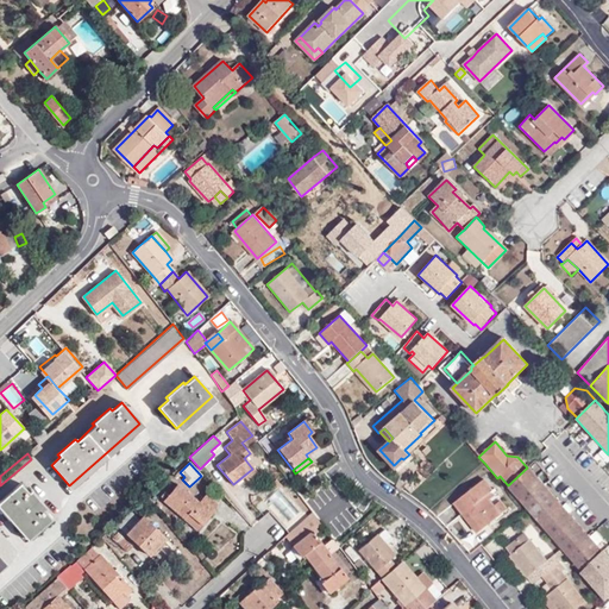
[(601,552),(528,466),(527,468),(508,485),(582,570),(601,552)]
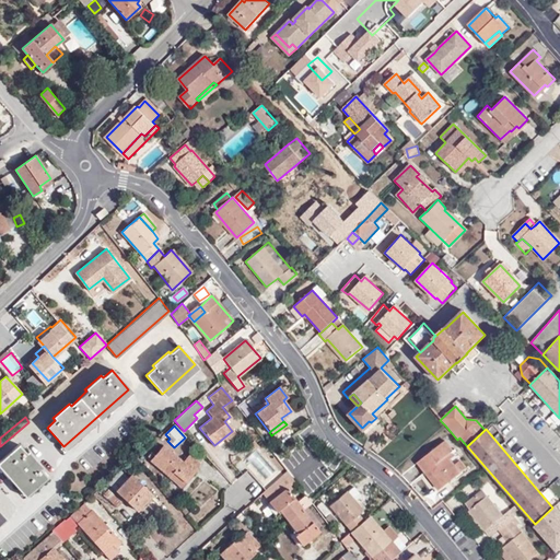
[(444,442),(417,463),(424,471),(428,469),(442,487),(459,474),(448,459),(454,456),(451,453),(452,452),(444,442)]
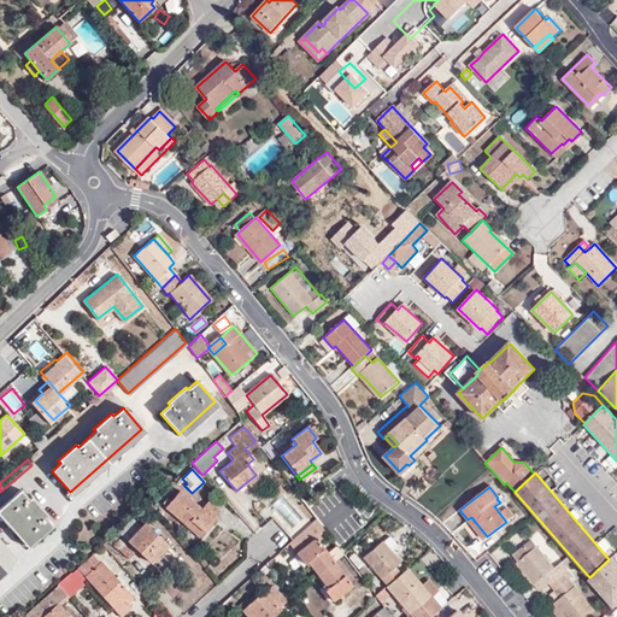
[(0,507),(0,510),(30,545),(52,526),(43,517),(46,515),(31,498),(28,499),(21,491),(0,507)]
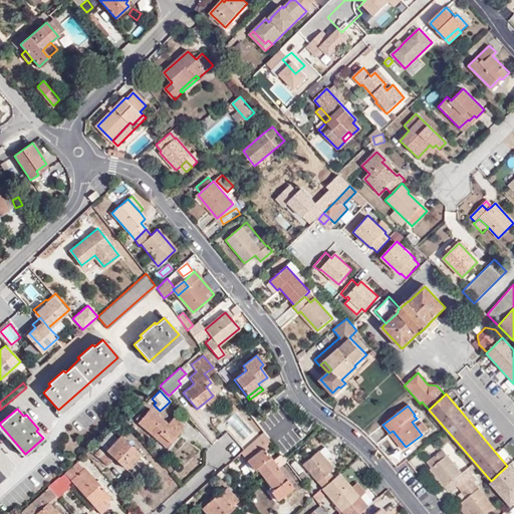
[(150,410),(138,423),(155,437),(158,434),(170,443),(182,427),(174,419),(167,425),(150,410)]
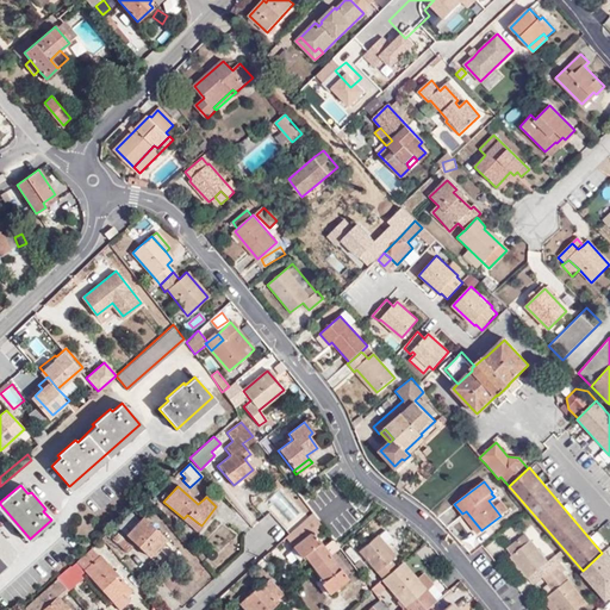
[(266,500),(279,512),(290,500),(277,489),(266,500)]
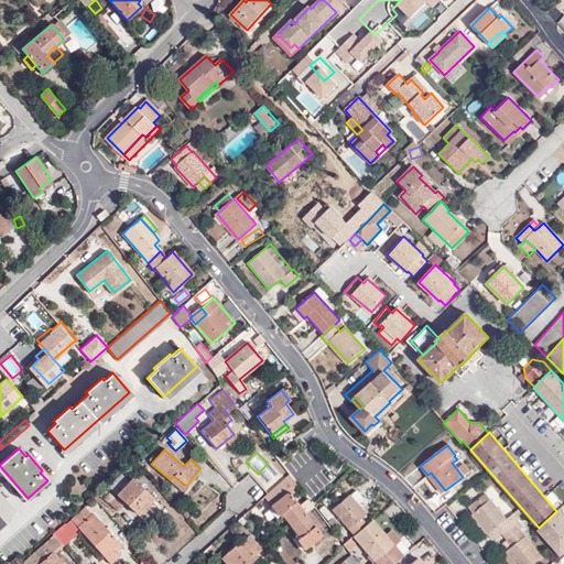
[(127,467),(136,478),(144,470),(134,459),(127,467)]
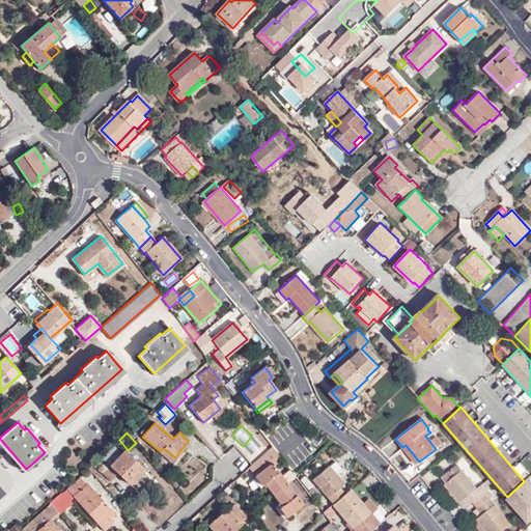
[(402,447),(416,465),(419,462),(406,445),(402,447)]
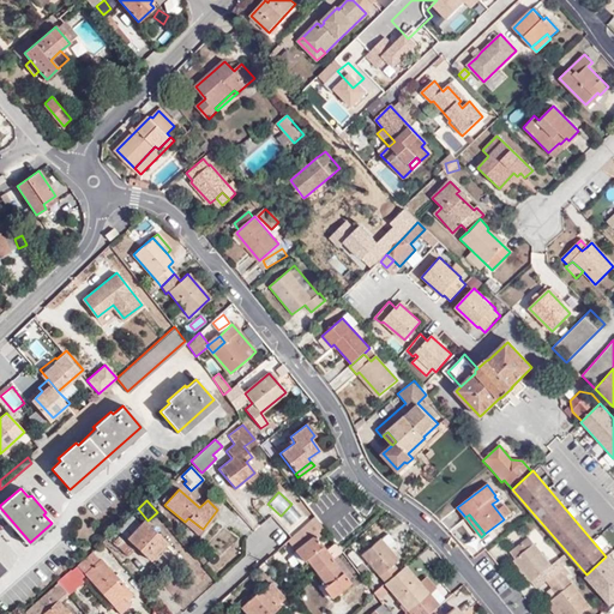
[(143,521),(139,523),(132,516),(118,529),(150,560),(167,543),(143,521)]
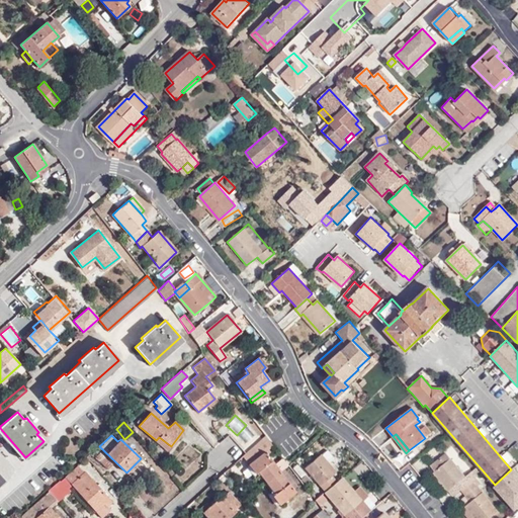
[(270,446),(272,445),(264,435),(245,453),(241,456),(248,464),(264,451),(265,453),(271,447),(270,446)]
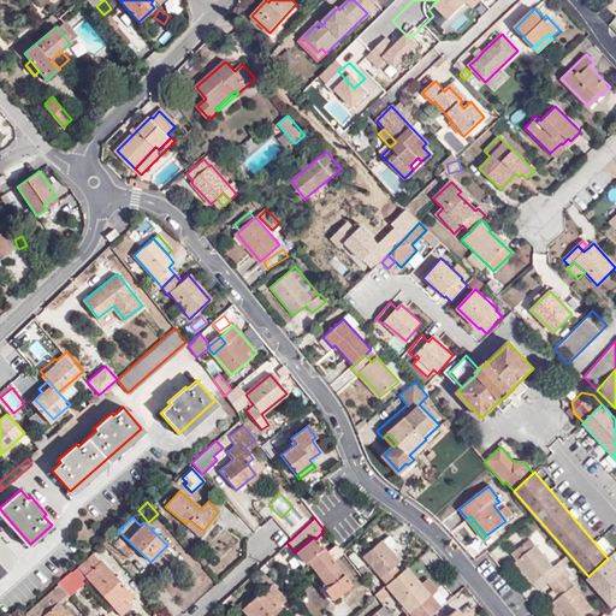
[(203,531),(189,520),(185,523),(199,535),(203,531)]
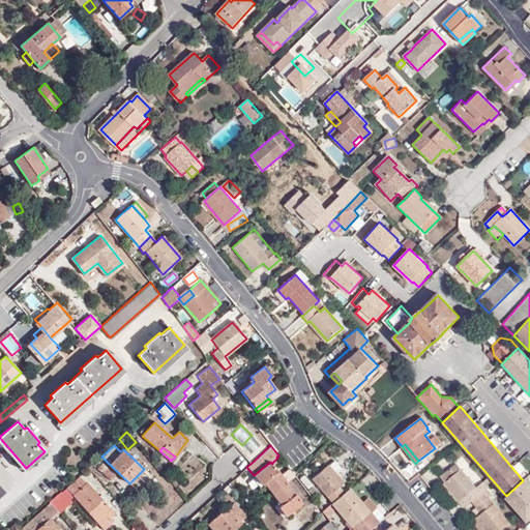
[(339,469),(331,461),(327,465),(333,472),(339,469)]
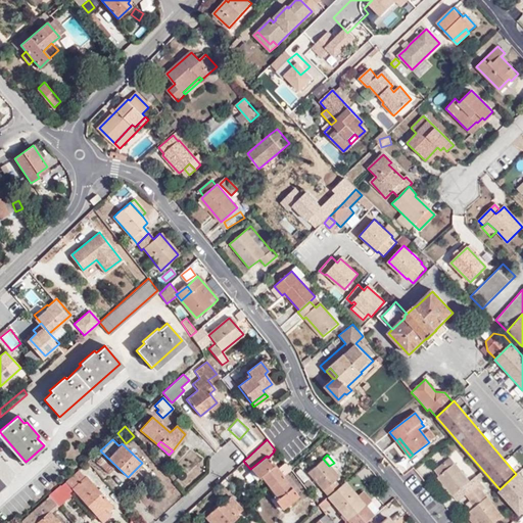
[(281,510),(297,496),(268,458),(267,456),(250,469),(257,478),(259,476),(277,498),(275,501),(281,510)]
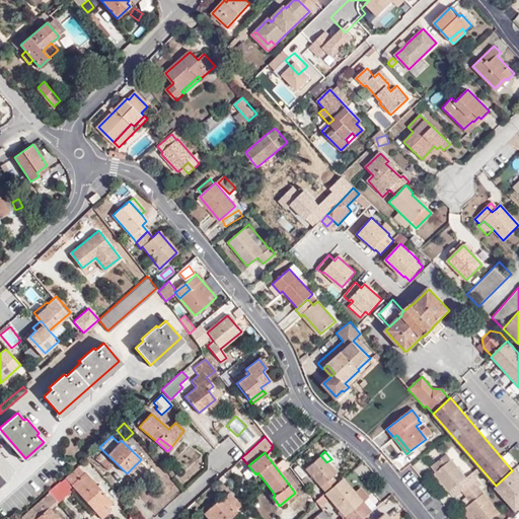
[(320,455),(304,469),(324,493),(337,483),(331,477),(336,472),(326,462),(320,455)]
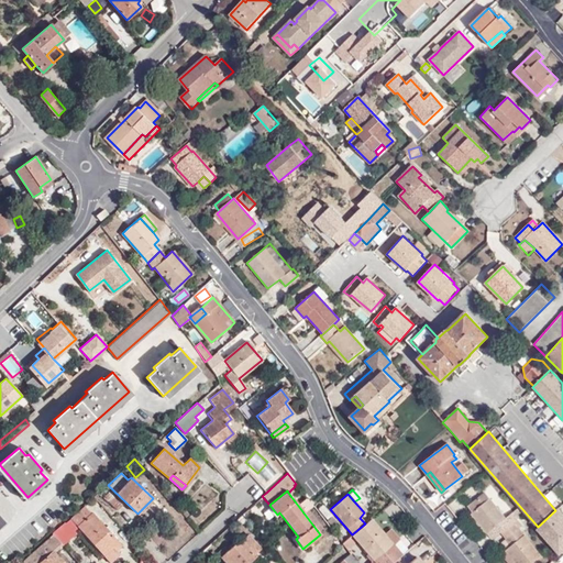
[(467,507),(472,512),(488,499),(484,494),(467,507)]
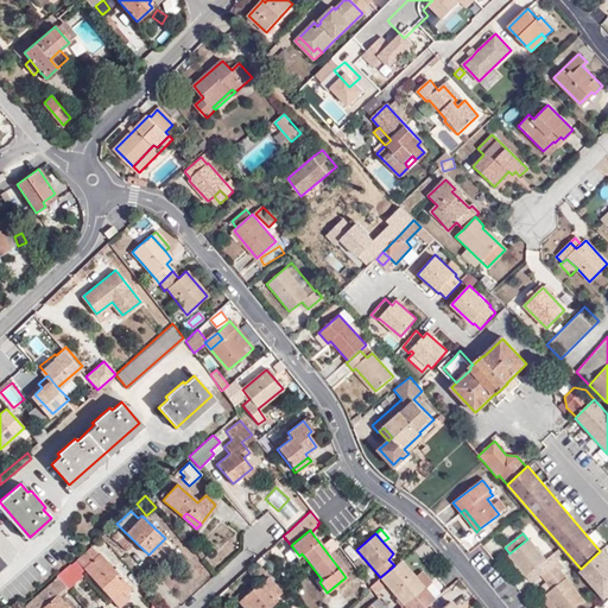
[(553,553),(545,561),(527,539),(510,553),(508,555),(510,556),(521,571),(525,576),(536,569),(540,575),(553,564),(564,556),(558,550),(553,553)]
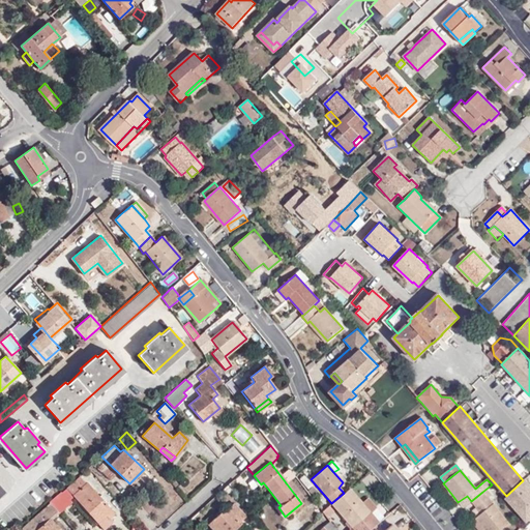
[(80,477),(66,488),(69,492),(104,529),(112,522),(109,519),(113,514),(80,477)]
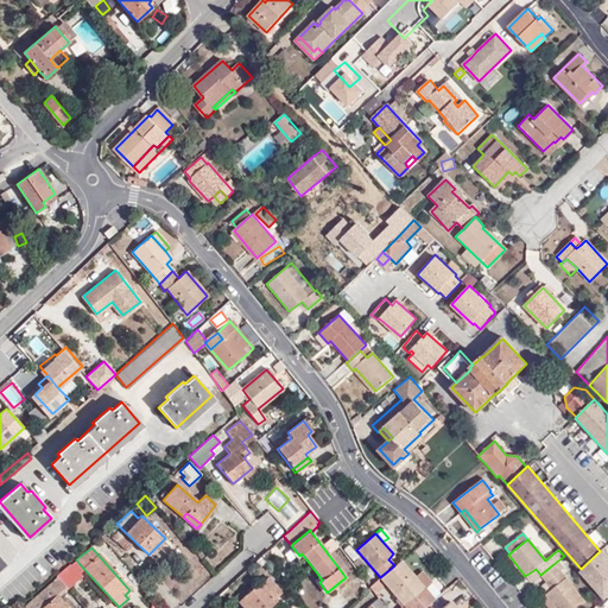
[(607,557),(601,550),(600,551),(581,569),(580,570),(603,599),(607,593),(607,557)]
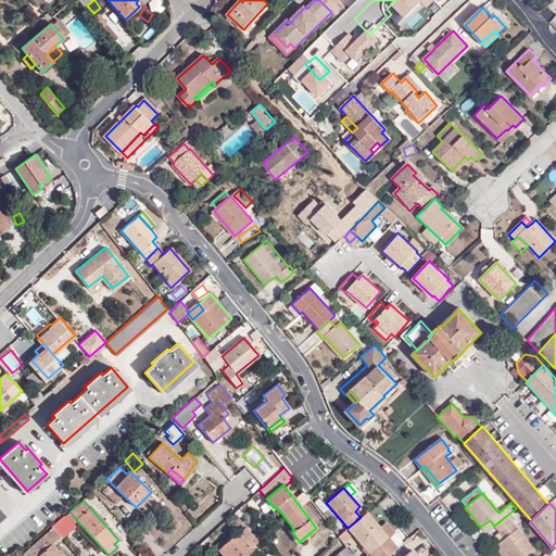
[(463,510),(474,525),(477,522),(466,508),(463,510)]
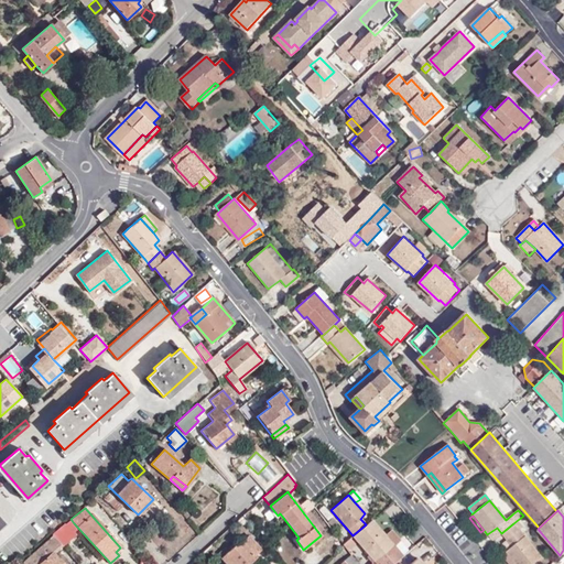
[(62,528),(60,527),(51,534),(53,535),(61,544),(74,533),(69,528),(74,523),(71,519),(62,528)]
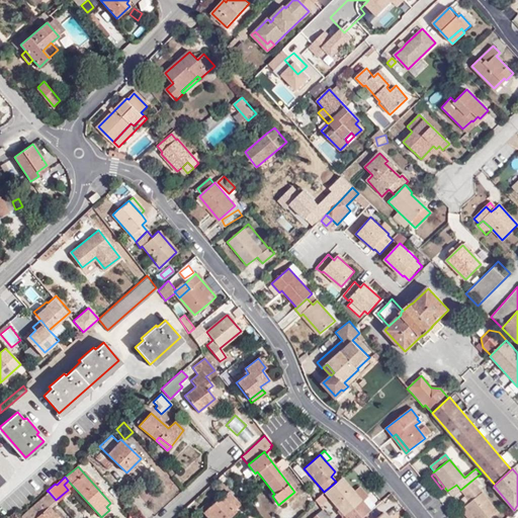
[(353,494),(340,479),(336,482),(324,492),(344,515),(359,501),(353,494)]
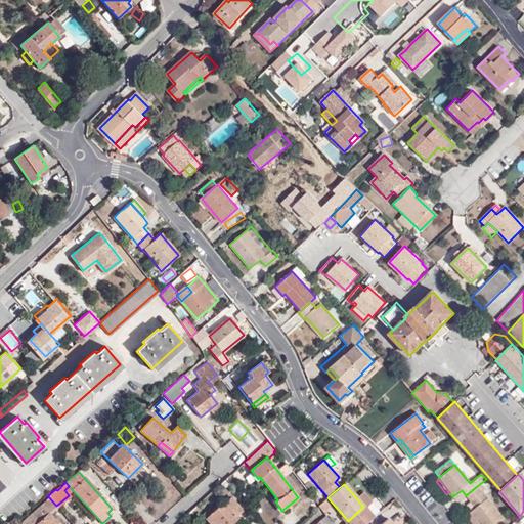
[(494,523),(503,517),(477,486),(466,495),(465,496),(475,509),(470,513),(479,523),(494,523)]
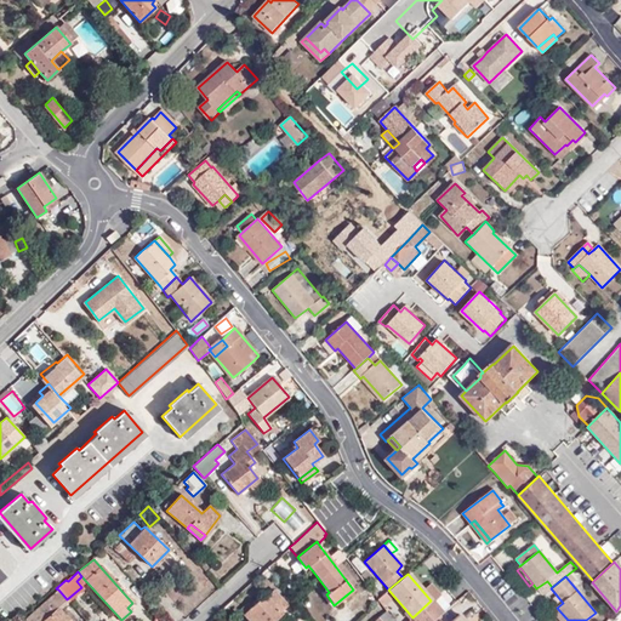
[(536,588),(542,596),(551,588),(552,587),(547,581),(536,588)]
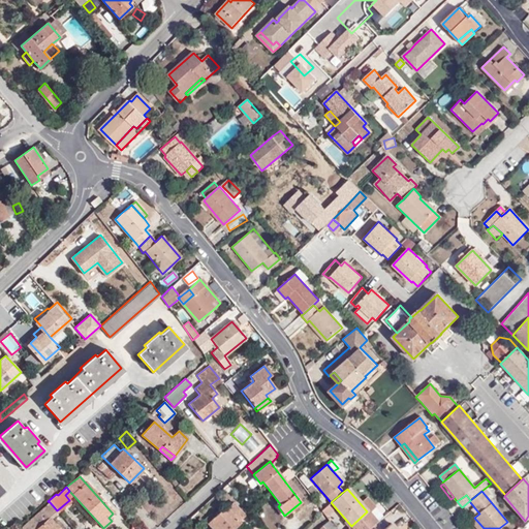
[(374,505),(369,498),(361,504),(367,511),(374,505)]
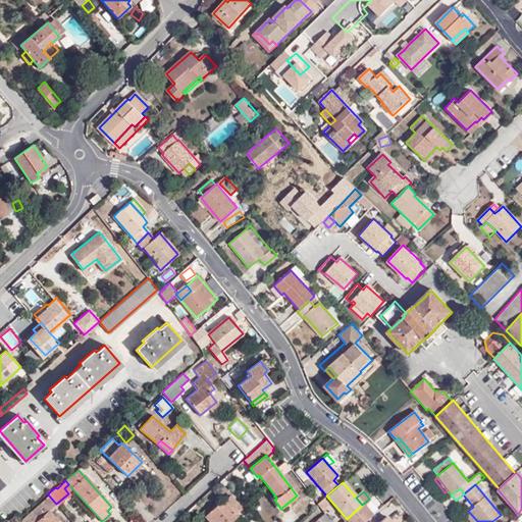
[(56,504),(49,496),(19,521),(59,521),(50,512),(57,506),(56,504)]
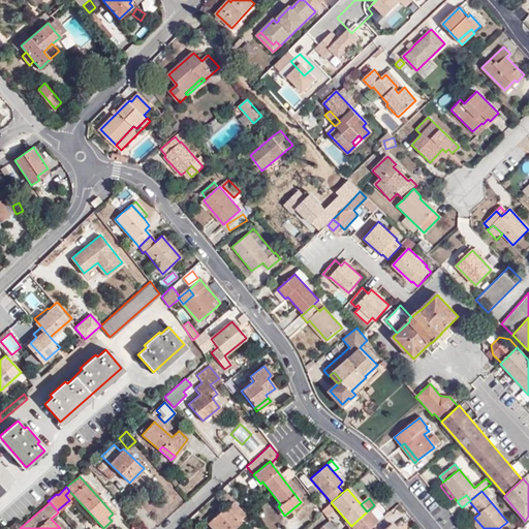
[(219,512),(207,524),(211,528),(214,528),(216,528),(217,528),(232,528),(241,522),(239,520),(244,516),(232,503),(220,514),(219,512)]
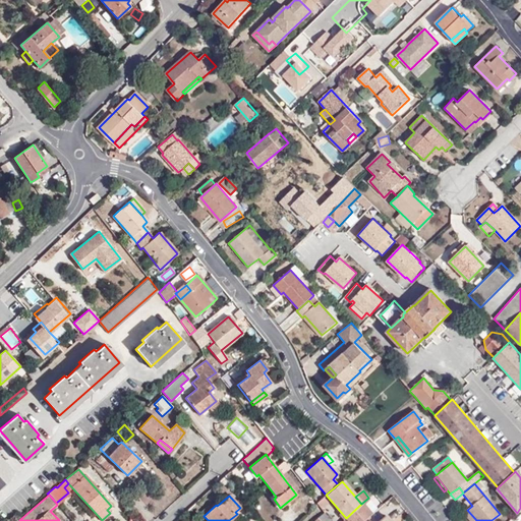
[(316,501),(321,508),(329,503),(325,496),(316,501)]
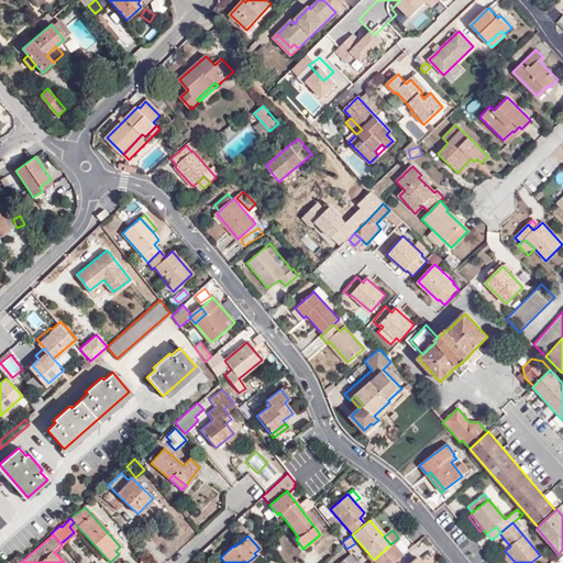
[(376,562),(394,548),(390,544),(374,560),(376,562)]
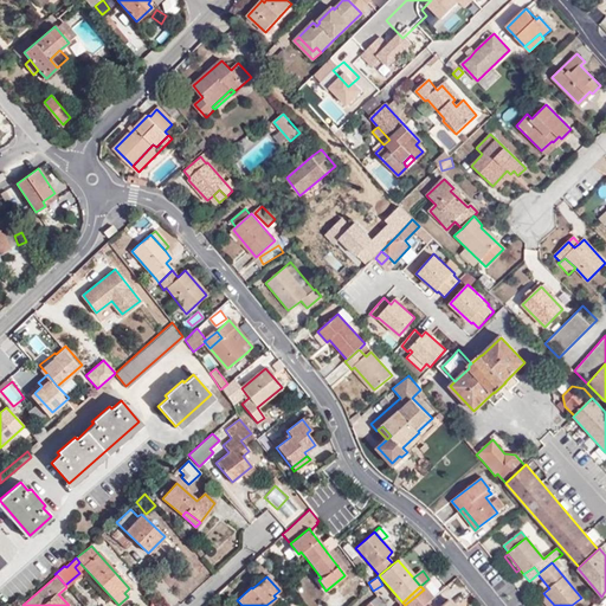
[(405,605),(420,605),(431,598),(424,590),(405,605)]
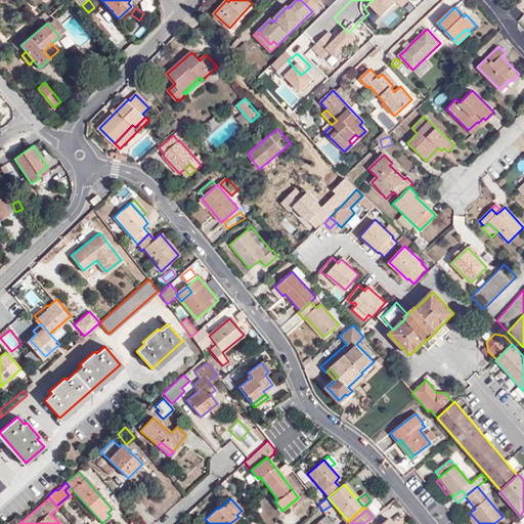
[(466,516),(472,523),(479,523),(470,513),(466,516)]
